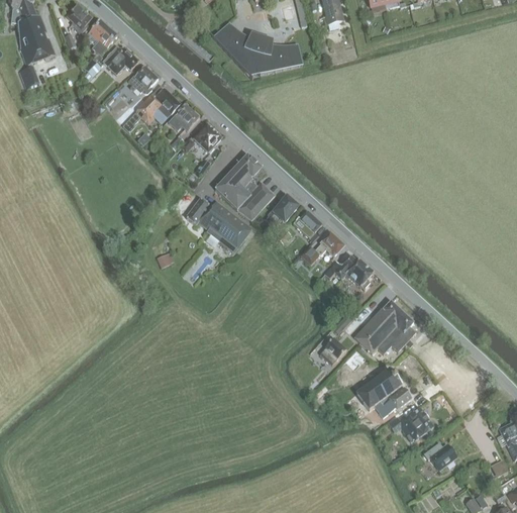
[(33,0),(9,0),(12,8),(10,22),(17,22),(19,47),(26,65),(27,64),(28,67),(18,70),(25,87),(39,82),(32,65),(31,65),(30,63),(56,54),(48,36),(46,37),(44,30),(46,29),(40,13),(36,14),(35,13),(31,1),(33,0)]
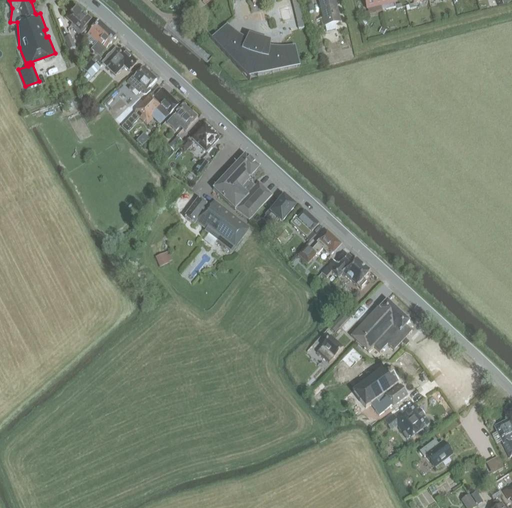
[(324,23),(326,29),(336,26),(335,20),(340,19),(335,0),(319,0),(323,15),(322,15),(324,23)]
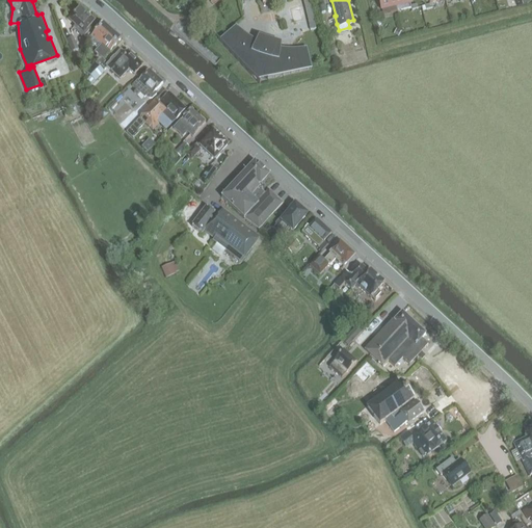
[(94,17),(79,4),(69,16),(76,22),(74,24),(83,32),(87,27),(85,26),(94,17)]
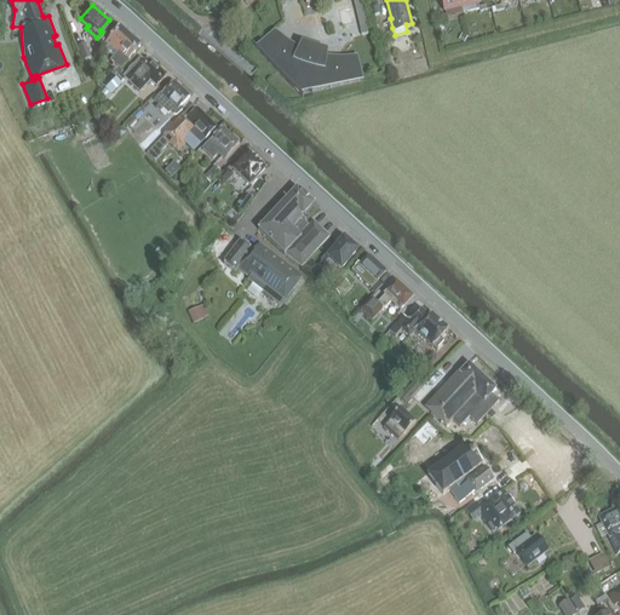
[(101,86),(122,67),(120,65),(141,41),(119,22),(101,42),(113,52),(110,56),(118,63),(110,70),(109,69),(99,81),(101,81),(98,84),(101,86)]
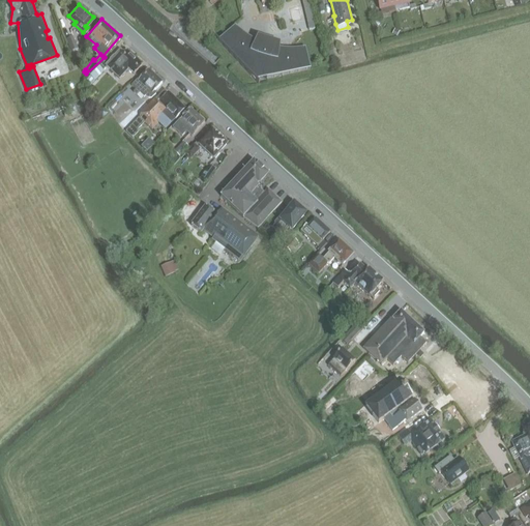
[(245,32),(234,22),(218,36),(217,35),(216,36),(251,72),(252,70),(266,76),(310,65),(304,45),(290,47),(277,46),(280,41),(257,34),(255,38),(245,32)]
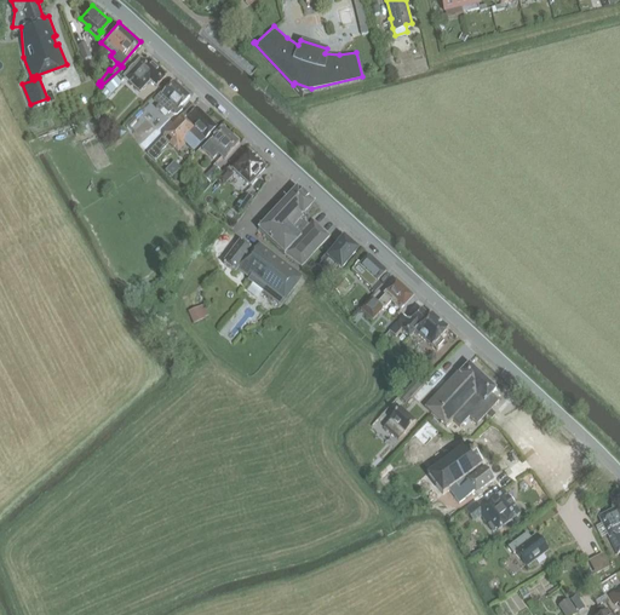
[(91,53),(85,39),(78,42),(82,57),(81,57),(84,61),(86,61),(85,56),(91,53)]
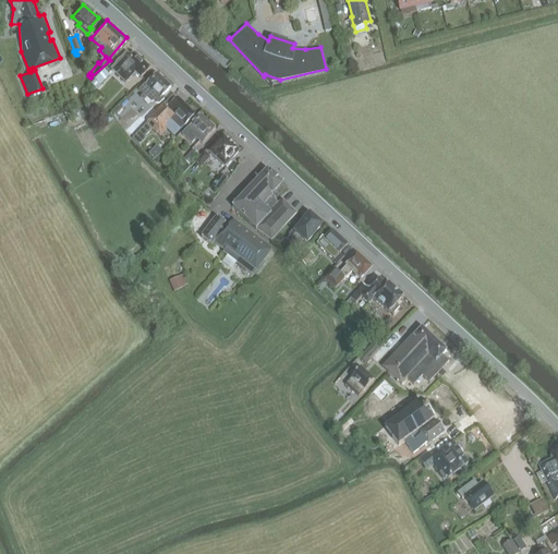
[(130,52),(126,48),(120,55),(119,56),(114,59),(114,60),(110,65),(125,80),(135,69),(141,74),(149,64),(133,49),(130,52)]
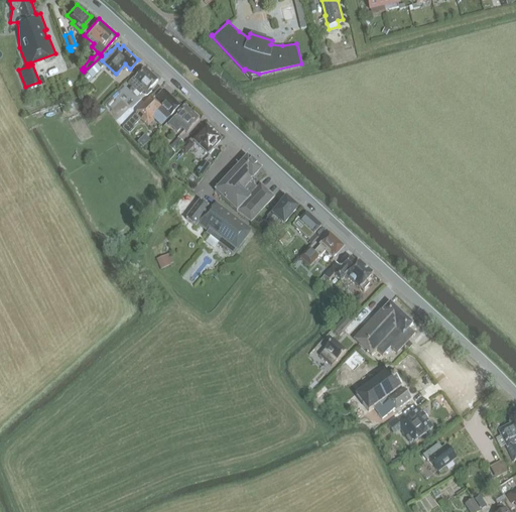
[(102,56),(102,55),(84,72),(88,80),(101,67),(97,62),(102,56)]
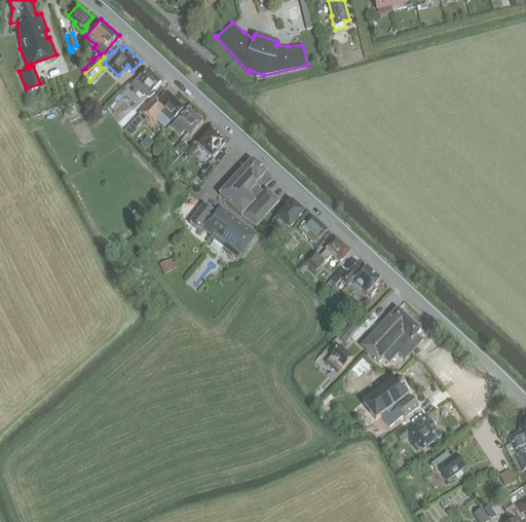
[(145,105),(151,98),(147,95),(150,95),(154,89),(152,87),(160,79),(147,66),(140,73),(139,72),(130,81),(135,85),(132,88),(136,91),(138,89),(142,94),(144,91),(146,94),(135,105),(140,110),(145,105)]
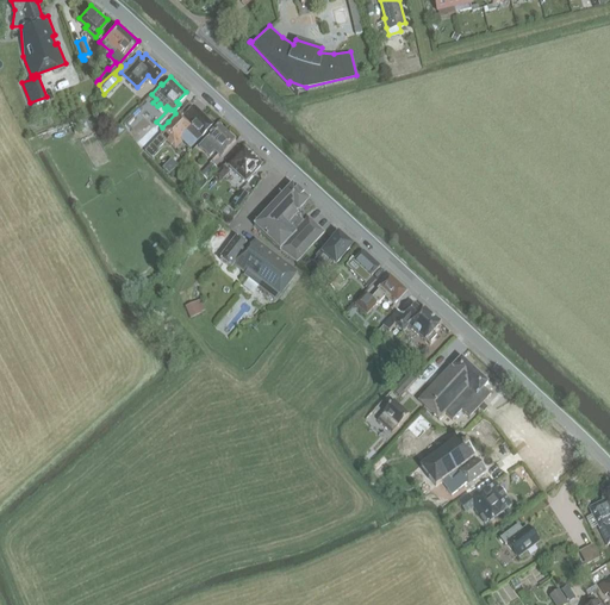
[(106,103),(104,97),(93,101),(95,107),(106,103)]
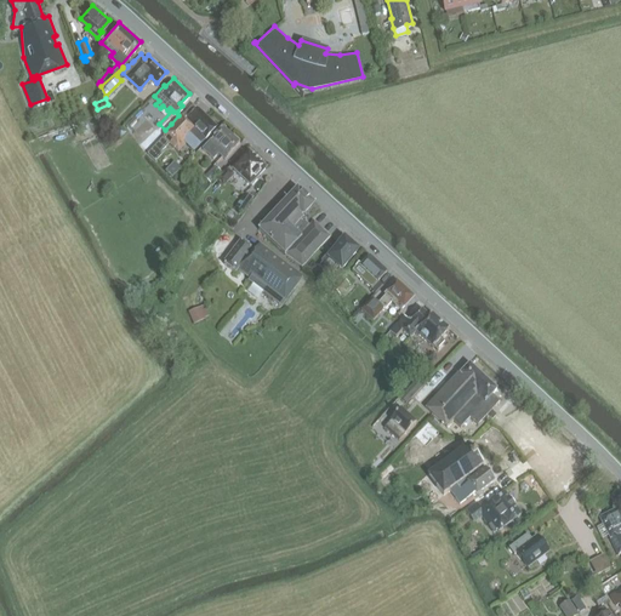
[(193,101),(178,115),(171,124),(165,130),(163,132),(178,148),(189,136),(189,135),(191,133),(199,141),(216,124),(193,101)]
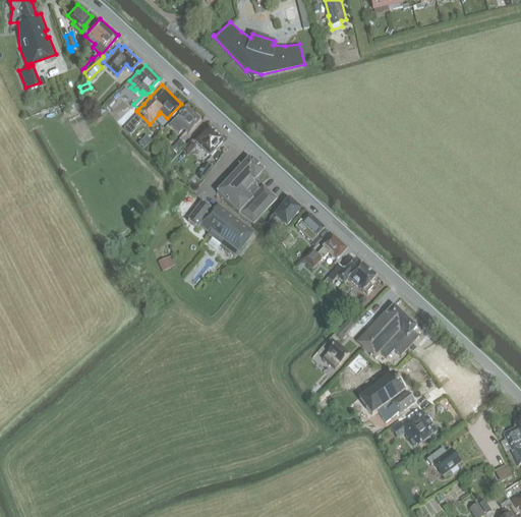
[(94,96),(85,94),(83,101),(92,103),(94,96)]
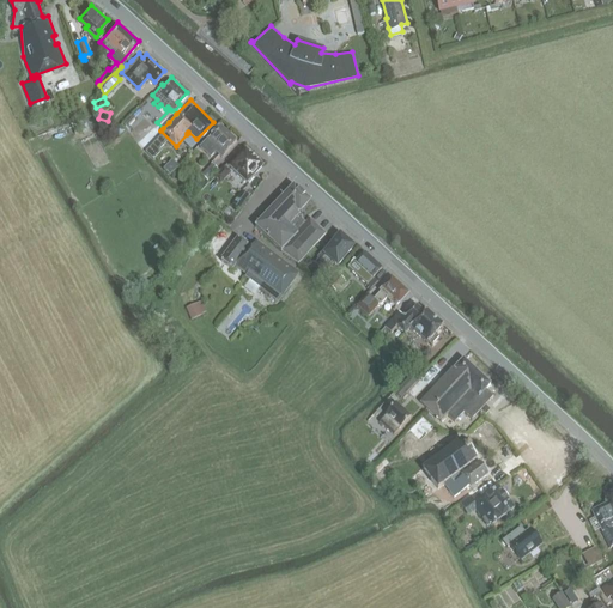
[(87,121),(85,114),(71,120),(74,128),(79,127),(80,131),(85,128),(86,129),(89,128),(86,121),(87,121)]
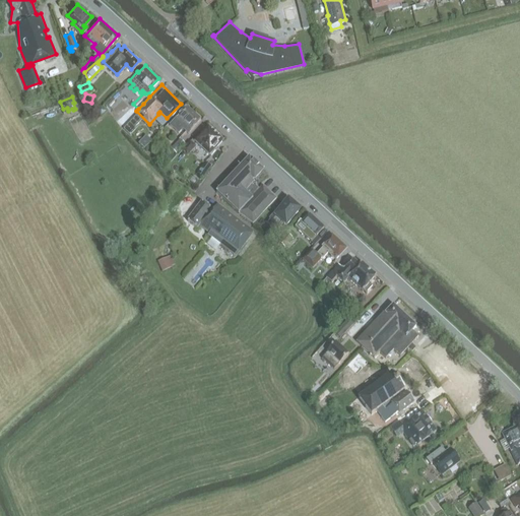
[(200,117),(186,104),(177,115),(176,115),(169,122),(178,131),(182,126),(188,131),(190,128),(200,117)]
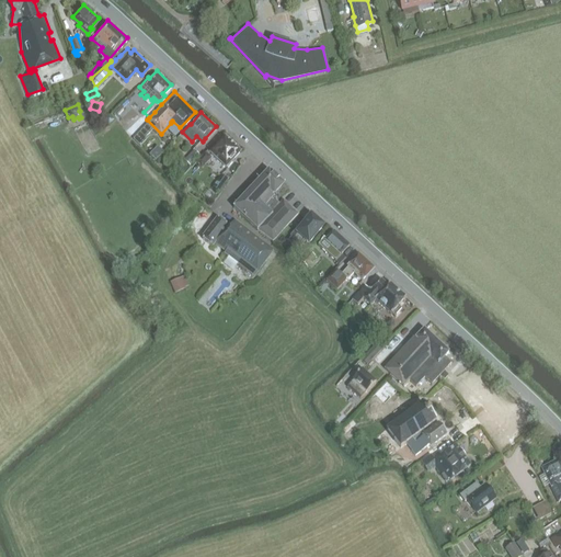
[(239,148),(225,134),(209,150),(226,165),(227,165),(232,159),(230,158),(239,148)]
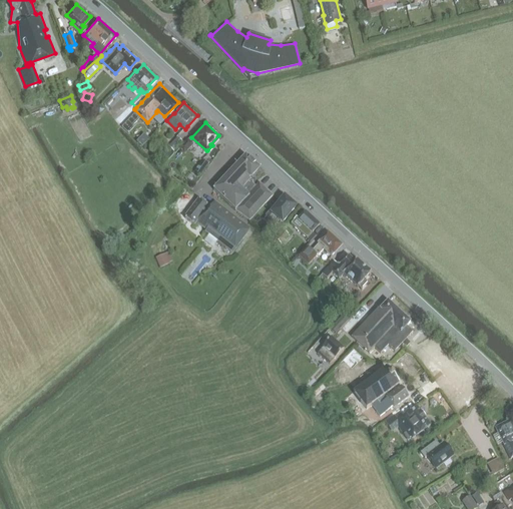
[(138,137),(143,141),(150,135),(145,130),(138,137)]
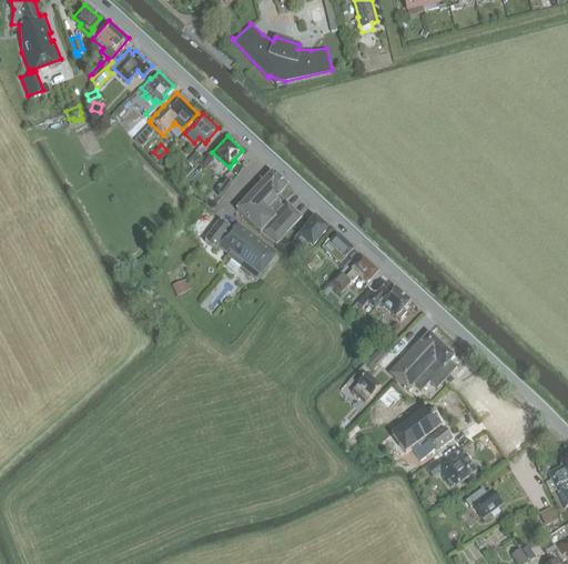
[(202,154),(195,148),(185,159),(192,164),(202,154)]
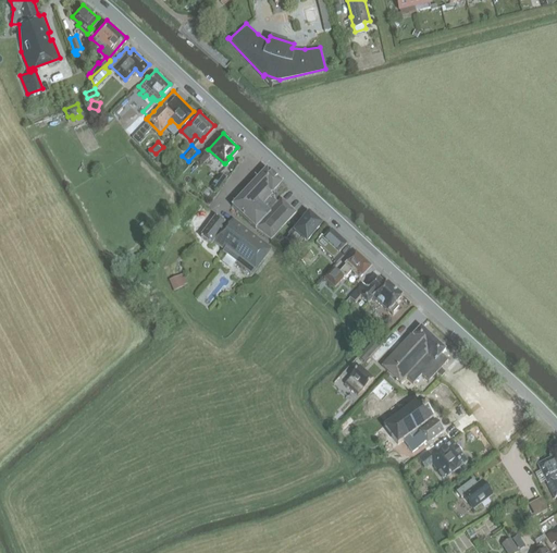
[(209,154),(203,148),(194,158),(200,163),(209,154)]
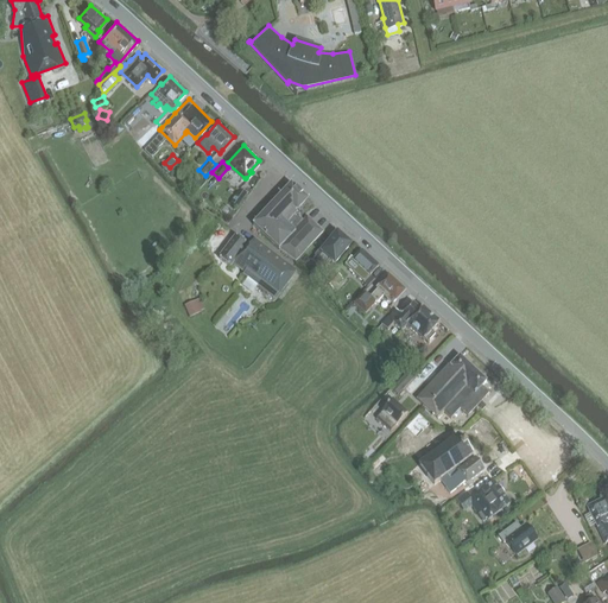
[(203,179),(197,173),(189,182),(196,188),(203,179)]
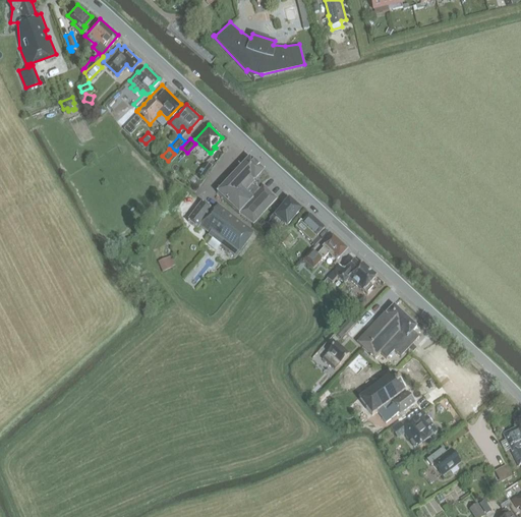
[(264,168),(248,155),(216,189),(238,210),(252,221),(276,196),(263,183),(259,187),(255,183),(266,171),(263,169),(264,168)]
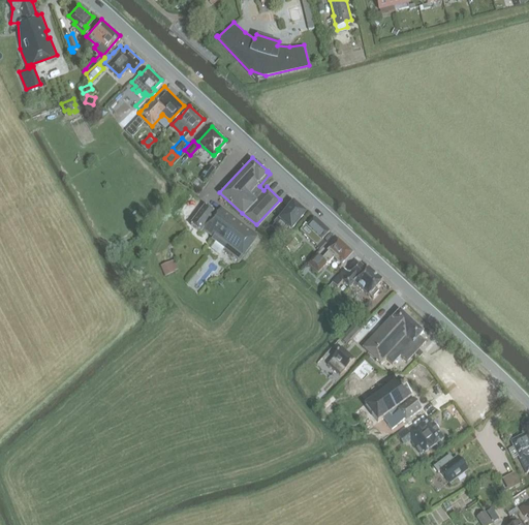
[(214,165),(208,161),(199,173),(201,174),(200,176),(205,179),(206,177),(207,178),(214,165)]
